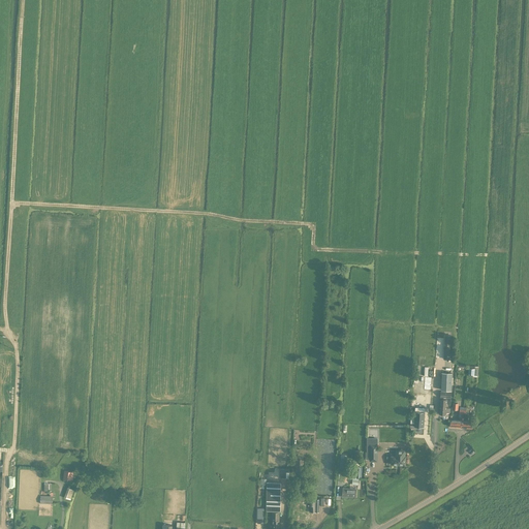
[(442,372),(441,390),(452,391),(452,373),(442,372)]
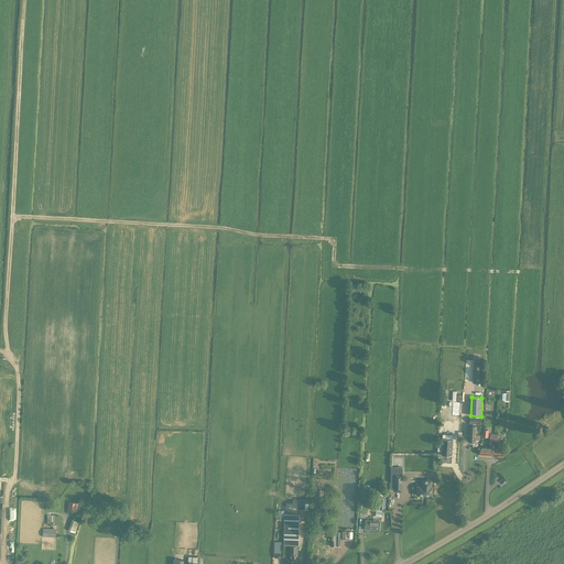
[(469,419),(468,441),(475,442),(475,440),(479,441),(479,438),(480,435),(476,435),(476,431),(476,425),(480,425),(481,420),(481,418),(470,416),(469,419)]
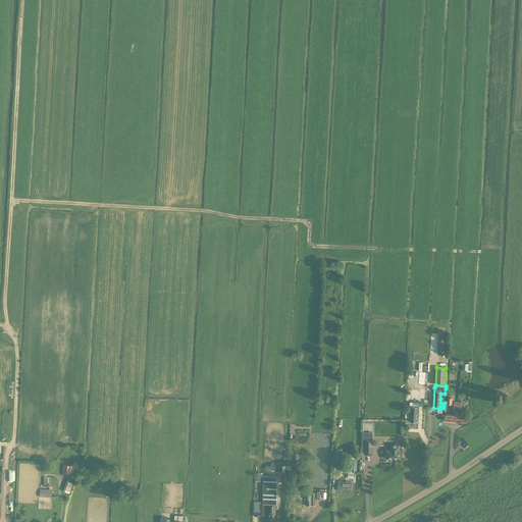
[(448,414),(447,421),(450,421),(455,422),(457,402),(454,402),(453,412),(454,412),(453,415),(451,414),(448,414)]
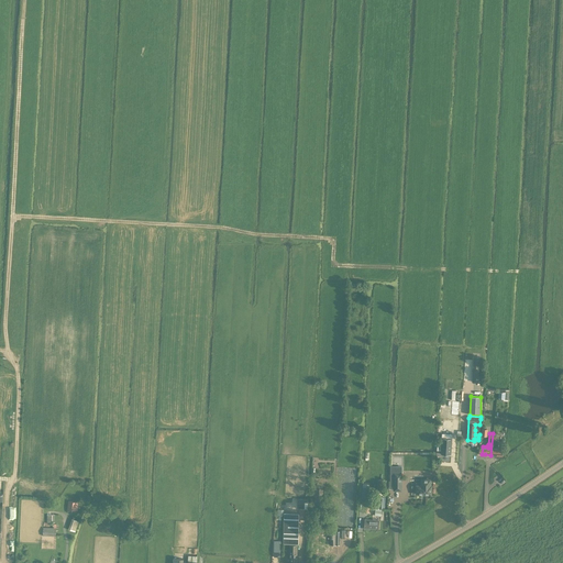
[(493,433),(490,455),(497,455),(503,456),(503,449),(498,448),(498,441),(496,441),(496,434),(493,433)]
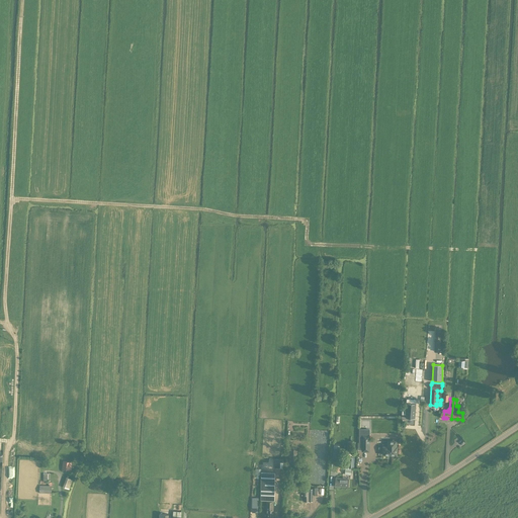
[(406,404),(406,418),(415,418),(416,404),(406,404)]
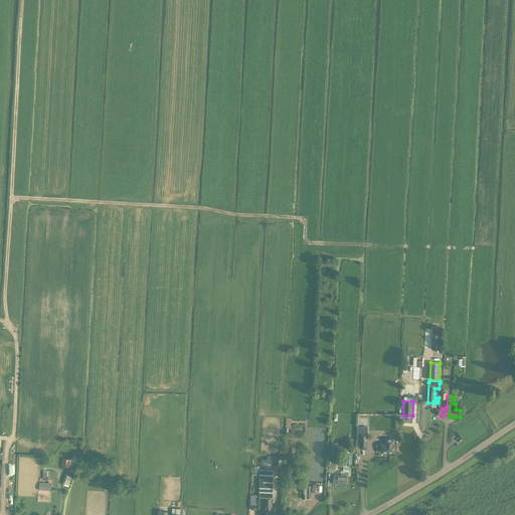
[(385,439),(378,439),(378,454),(388,454),(388,452),(394,453),(394,445),(393,445),(393,439),(385,439)]
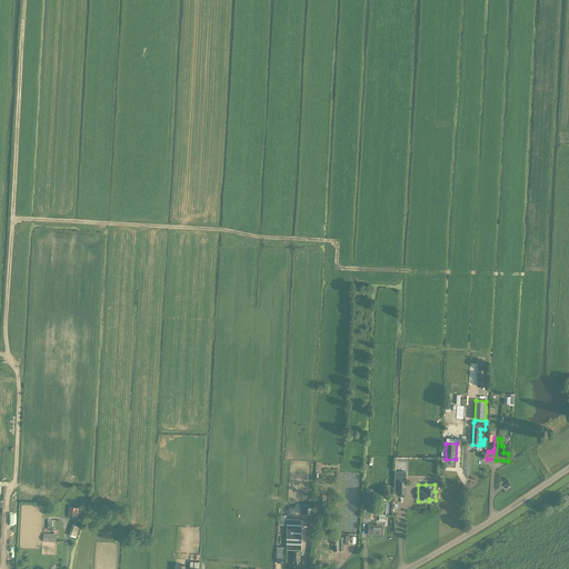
[(380,501),(379,516),(386,516),(386,511),(389,511),(389,502),(387,502),(380,501)]
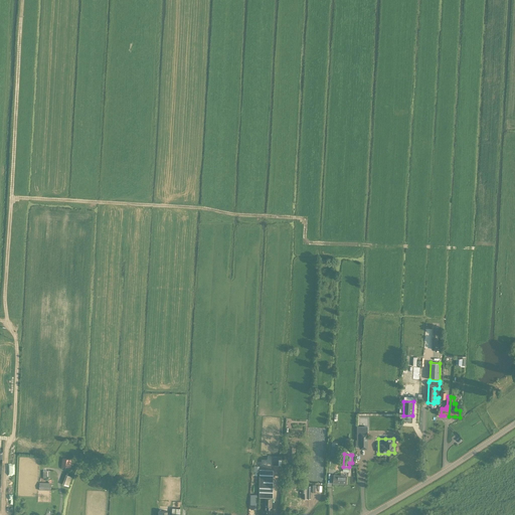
[(71,468),(72,460),(62,459),(61,466),(71,468)]
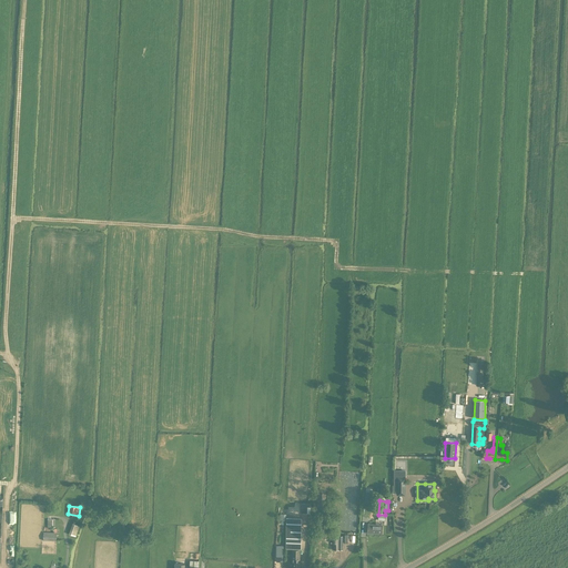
[(286,541),(286,548),(288,548),(293,548),(301,548),(301,529),(302,518),(298,518),(286,518),(286,520),(286,528),(286,541)]
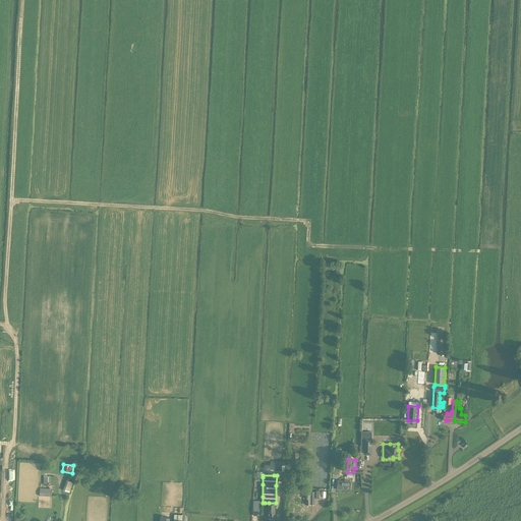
[(69,491),(73,482),(66,480),(63,489),(69,491)]
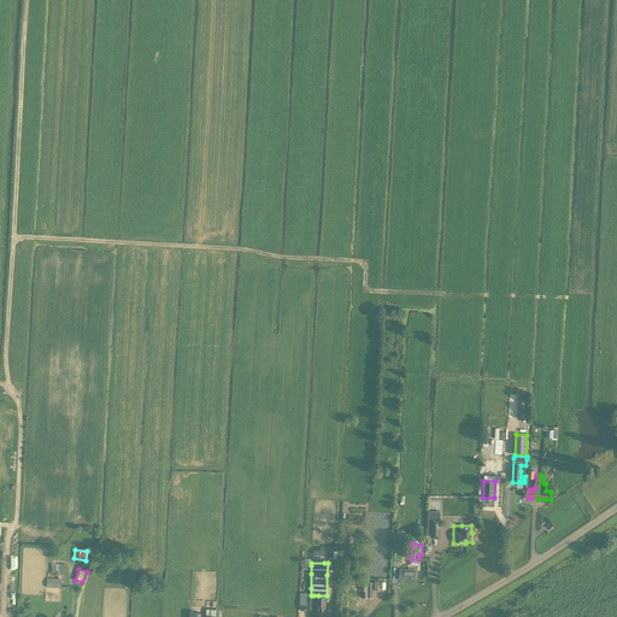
[(400,569),(399,579),(415,580),(416,570),(400,569)]
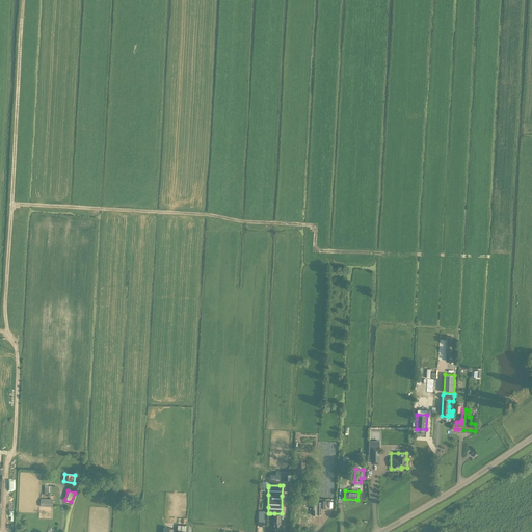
[(313,502),(313,515),(317,515),(317,509),(321,509),(321,502),(317,502),(313,502)]
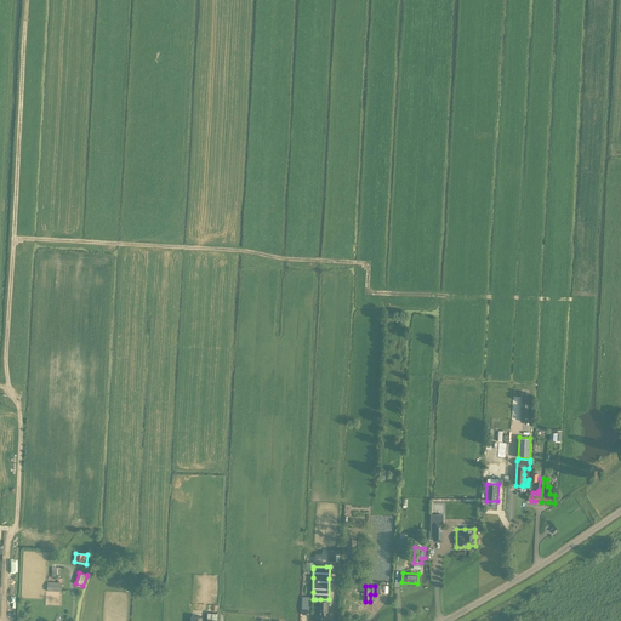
[(352,609),(360,609),(360,599),(363,599),(363,597),(365,597),(365,594),(363,594),(363,593),(353,593),(353,596),(352,596),(351,596),(351,604),(352,604),(352,608),(351,608),(351,609),(352,609)]
